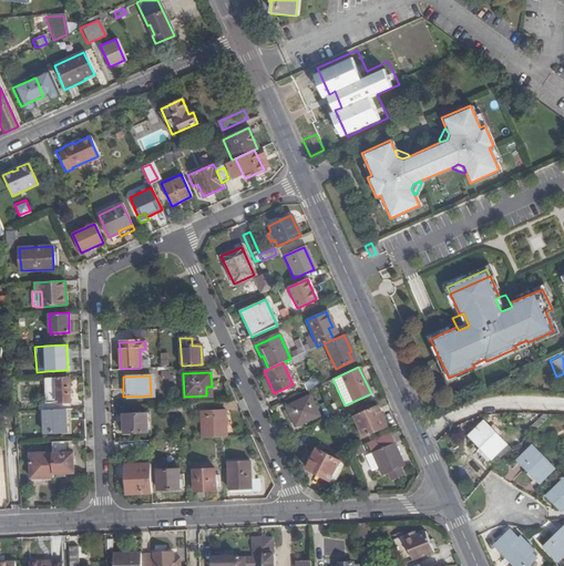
[(70,408),(69,377),(50,378),(51,409),(64,409),(69,408),(70,408)]
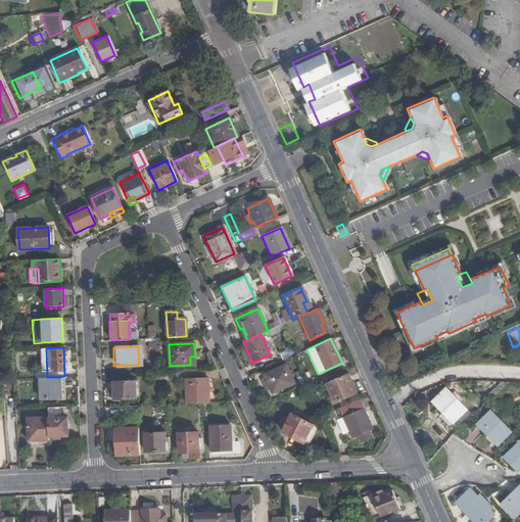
[(282,361),(293,356),(290,348),(278,353),(282,361)]
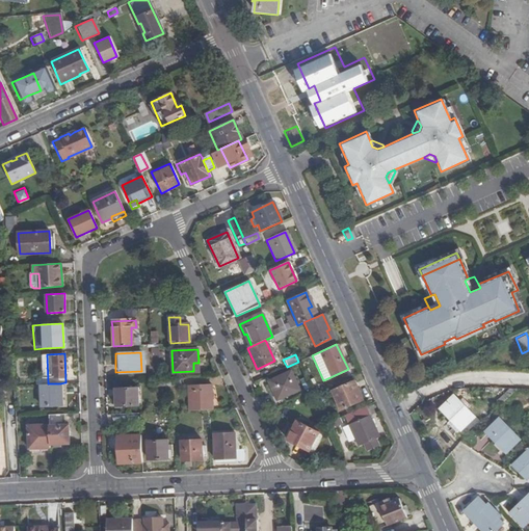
[(310,357),(300,362),(309,380),(319,376),(310,357)]
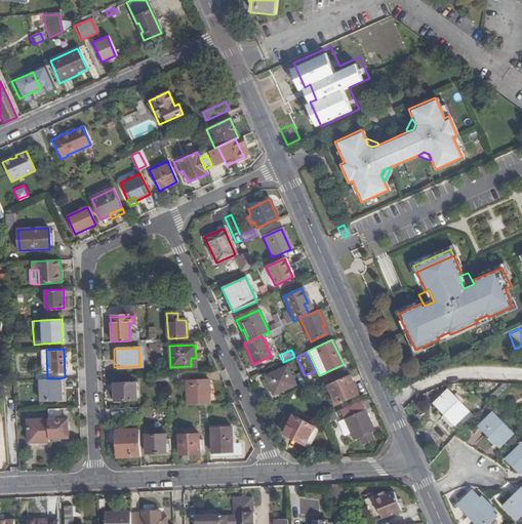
[(285,366),(265,376),(273,395),(294,386),(285,366)]
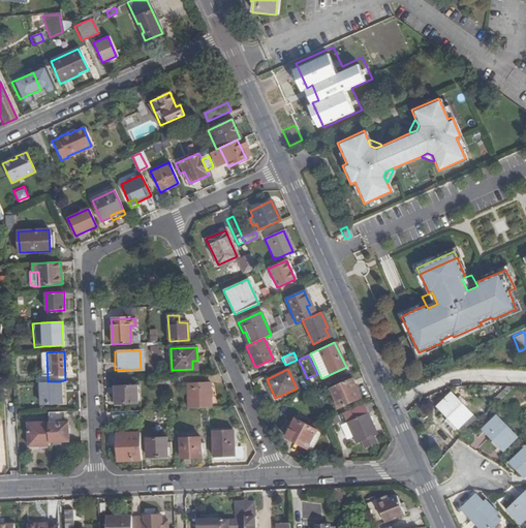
[(351,378),(330,389),(338,407),(360,397),(351,378)]
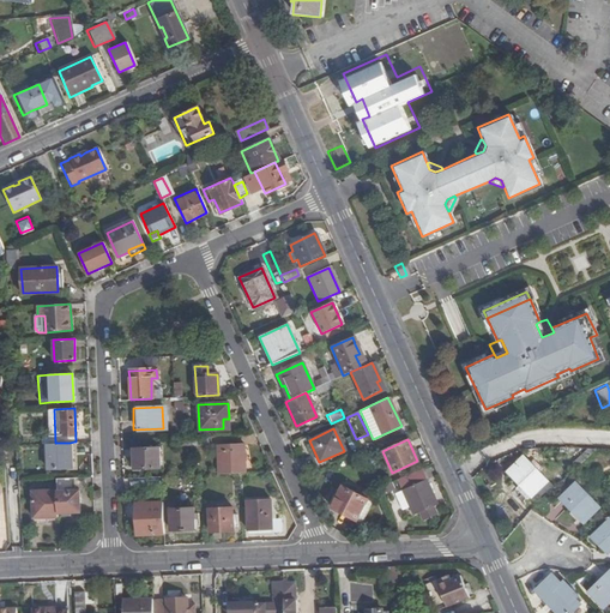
[(76,469),(74,442),(70,443),(70,457),(66,457),(66,468),(67,469),(76,469)]
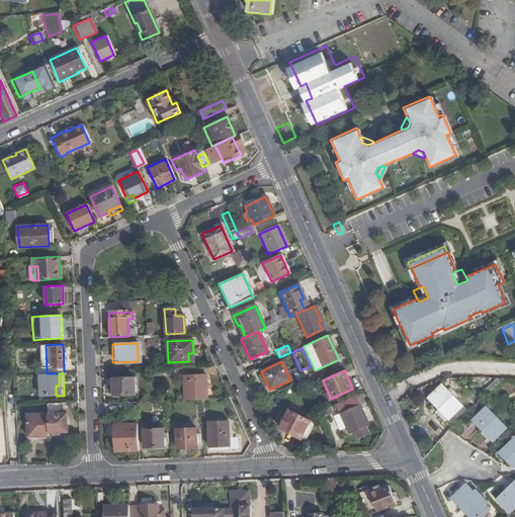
[(38,395),(56,395),(56,385),(59,385),(59,373),(47,373),(37,374),(38,395)]
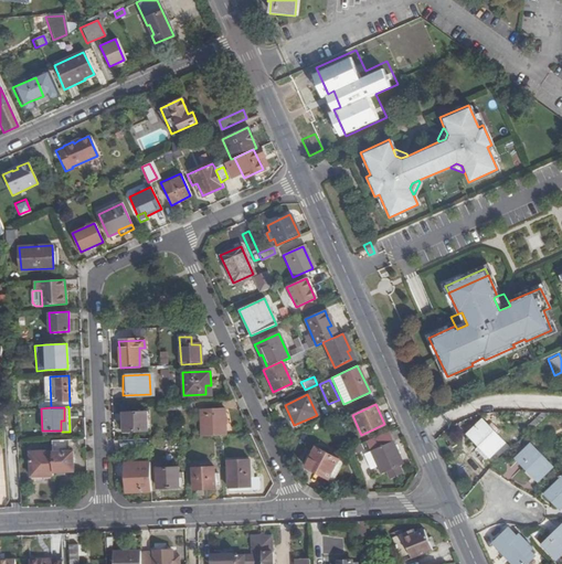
[(200,408),(201,436),(220,435),(224,435),(223,407),(200,408)]
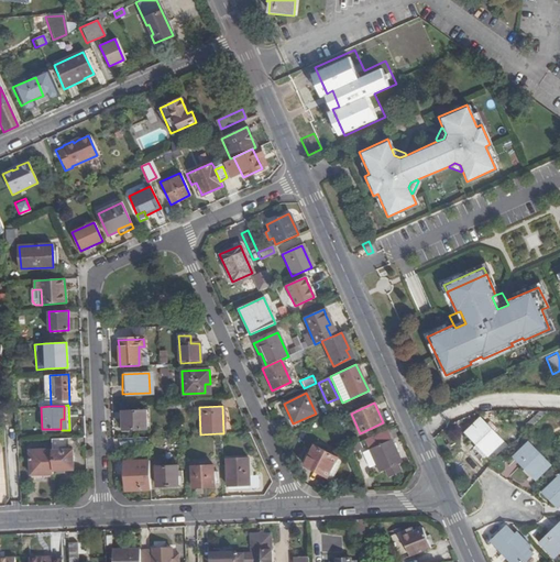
[(128,422),(128,428),(146,427),(145,408),(121,409),(122,422),(128,422)]
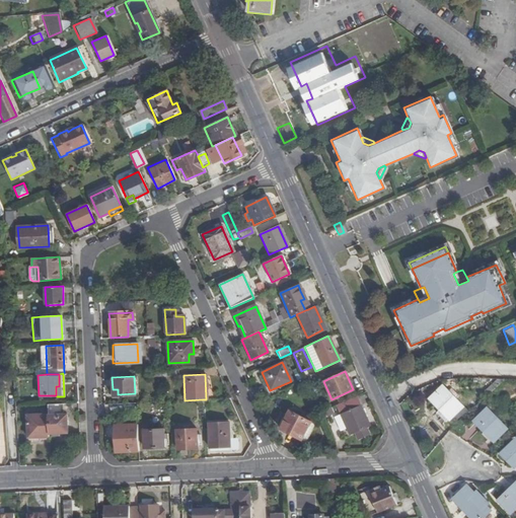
[(450,392),(448,393),(441,386),(435,391),(437,394),(431,398),(447,419),(460,408),(455,401),(456,400),(450,392)]
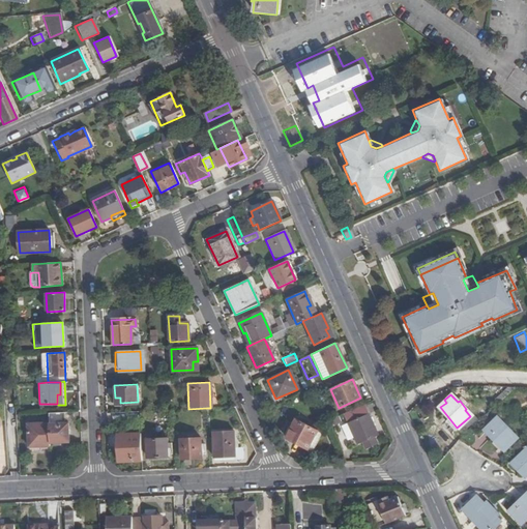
[(362,404),(343,414),(356,444),(361,442),(364,448),(376,443),(373,437),(377,435),(362,404)]
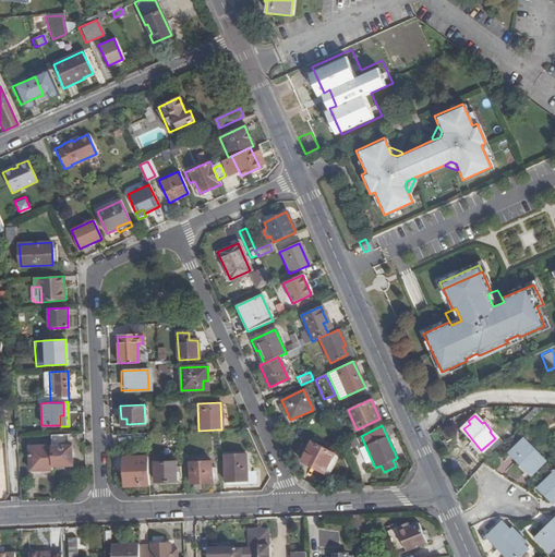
[(68,433),(51,434),(52,444),(68,443),(68,433)]
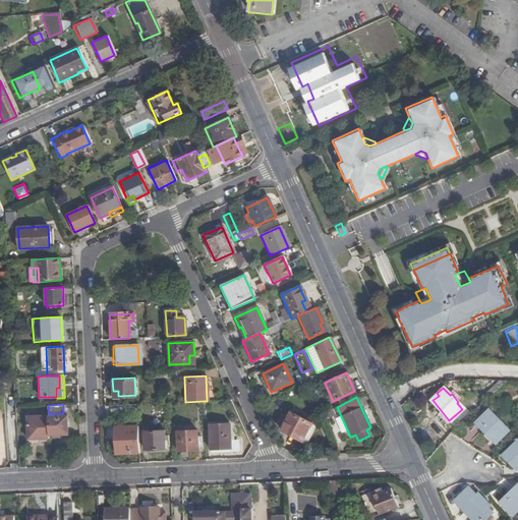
[(493,443),(505,430),(499,424),(501,422),(493,415),(492,417),(483,410),(477,416),(479,418),(474,423),(493,443)]
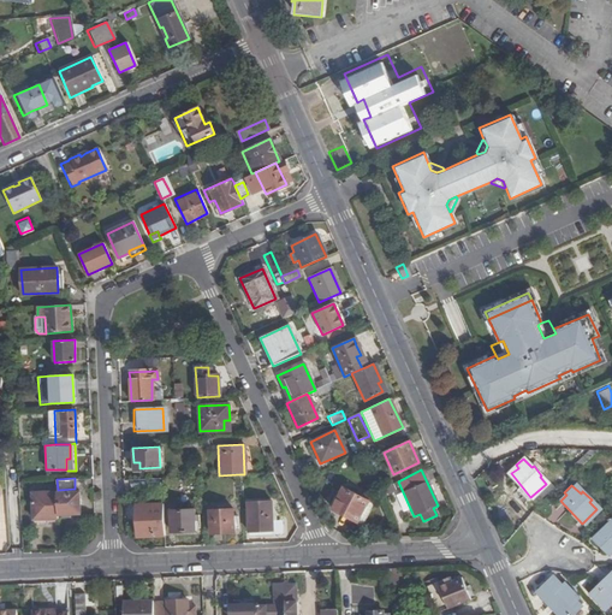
[(342,486),(331,508),(356,521),(367,501),(342,486)]
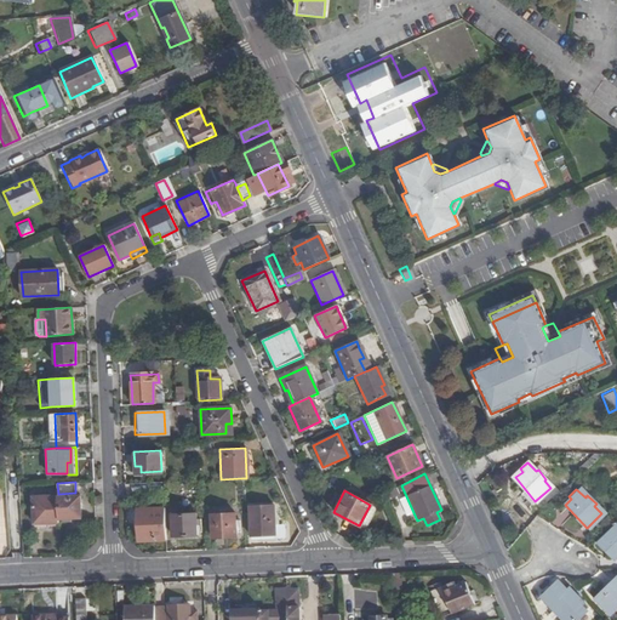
[(58,496),(58,494),(33,495),(35,529),(47,528),(47,527),(60,525),(58,496)]
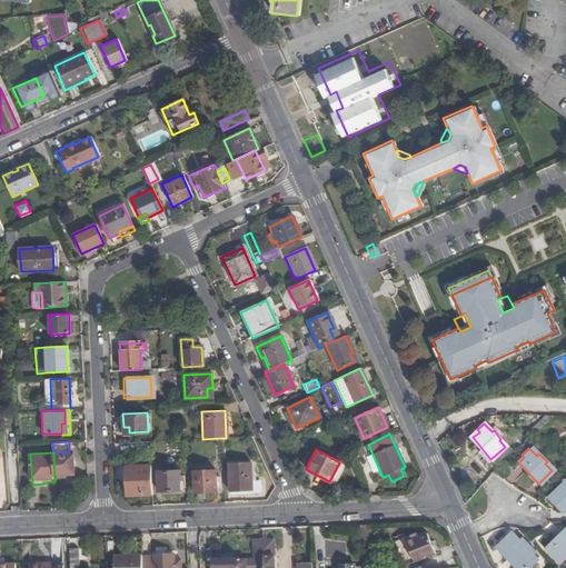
[(73,454),(53,455),(55,481),(65,480),(65,477),(75,477),(73,454)]
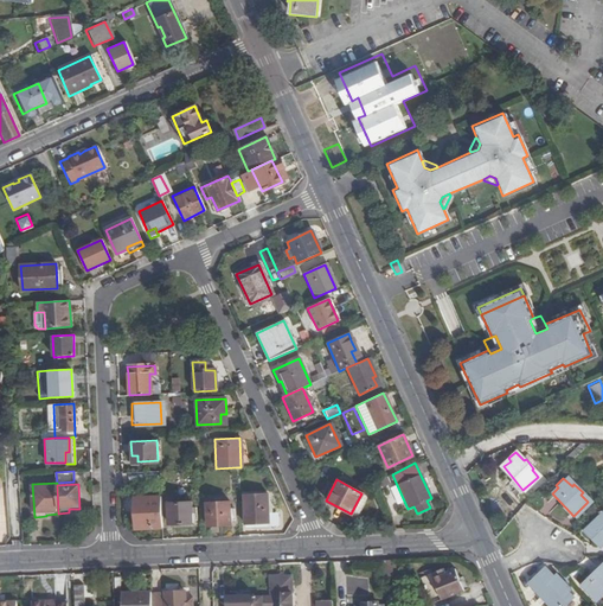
[(243,495),(244,523),(268,522),(267,493),(243,495)]
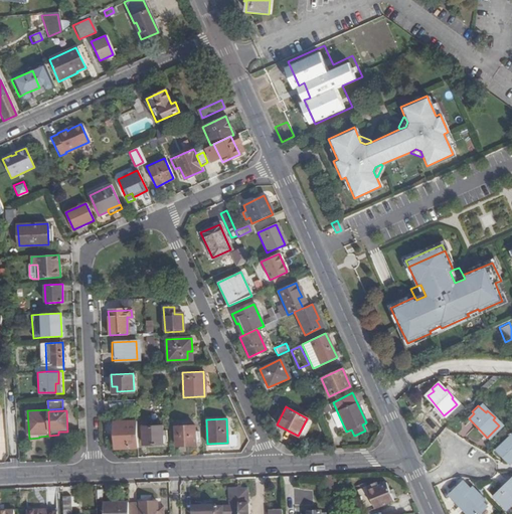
[(137,447),(136,419),(114,420),(115,442),(119,447),(137,447)]
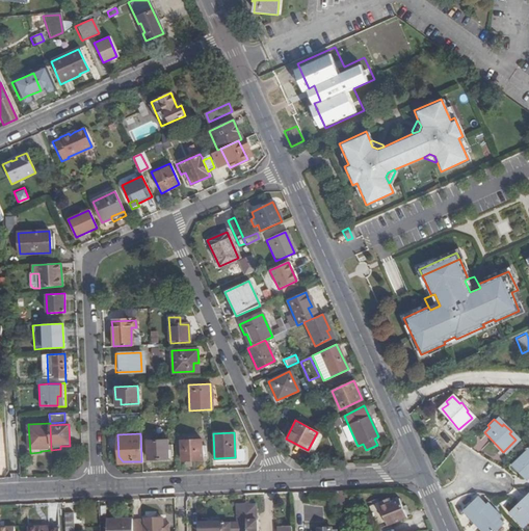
[(180,439),(181,458),(202,458),(201,437),(180,439)]
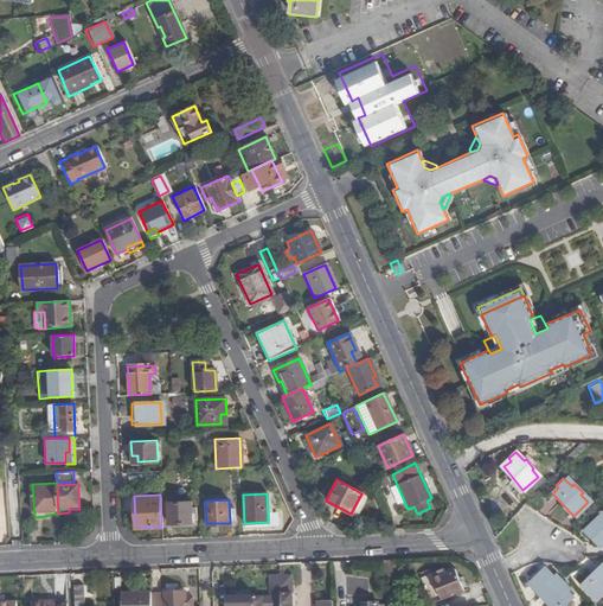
[(168,524),(192,523),(191,501),(167,502),(168,524)]
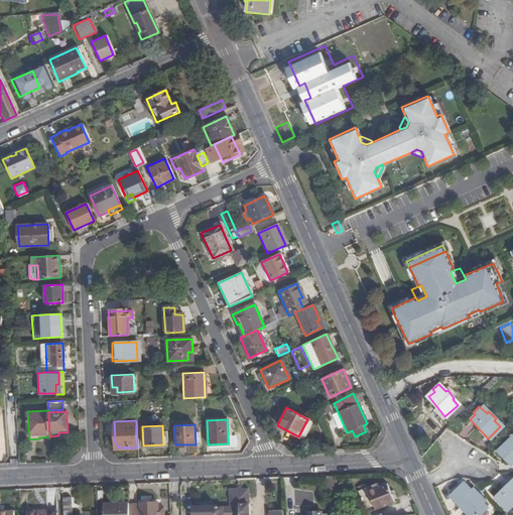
[(512,458),(512,433),(501,443),(503,445),(496,454),(502,459),(504,457),(509,463),(512,458)]
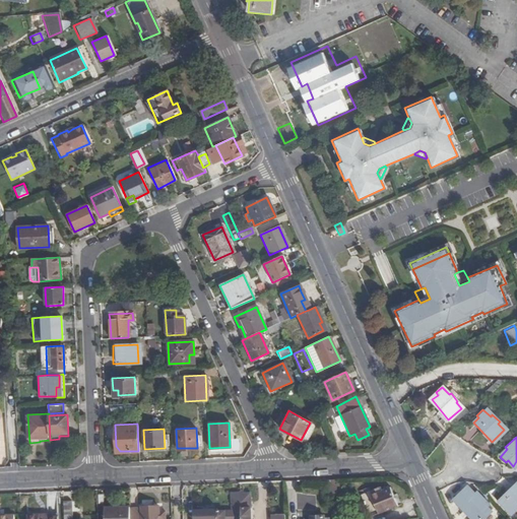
[(326,480),(327,495),(335,494),(334,479),(326,480)]
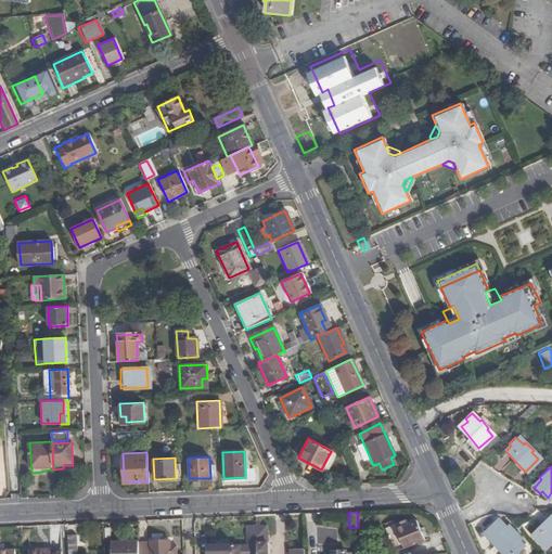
[(551,515),(546,522),(544,519),(537,527),(539,529),(530,537),(536,543),(538,541),(544,548),(551,539),(551,515)]
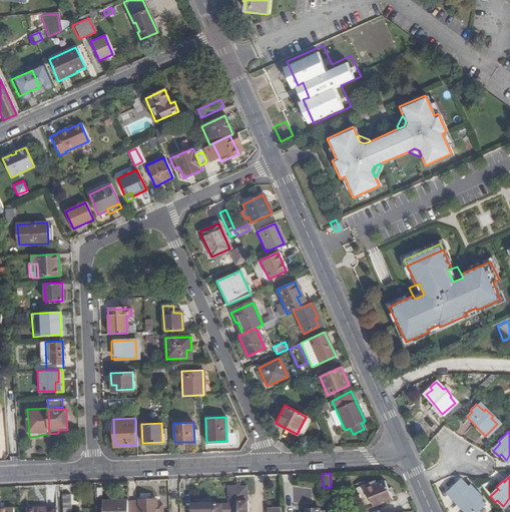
[(383,480),(364,487),(372,506),(390,499),(383,480)]
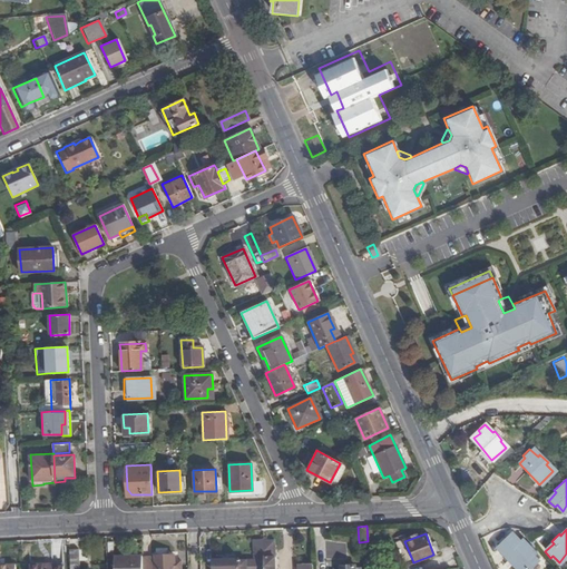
[(518,541),(517,542),(508,535),(502,541),(504,542),(497,549),(516,568),(526,568),(534,561),(528,555),(530,553),(518,541)]
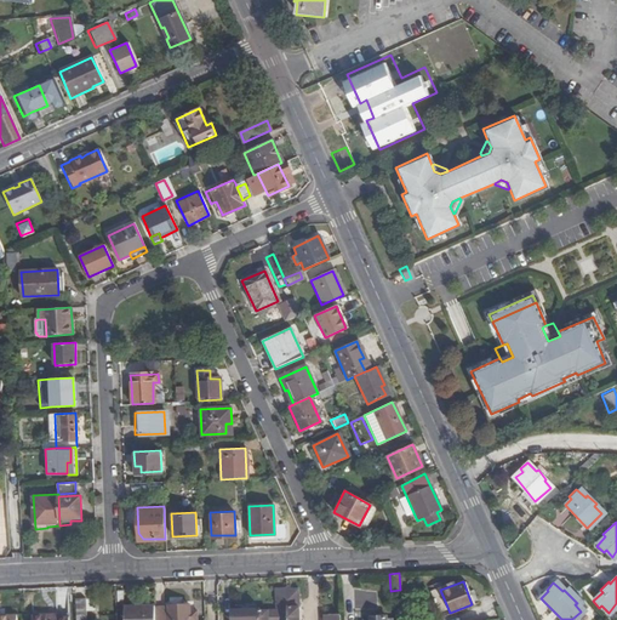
[(284,587),(285,608),(285,619),(297,619),(297,593),(296,590),(289,590),(289,587),(284,587)]
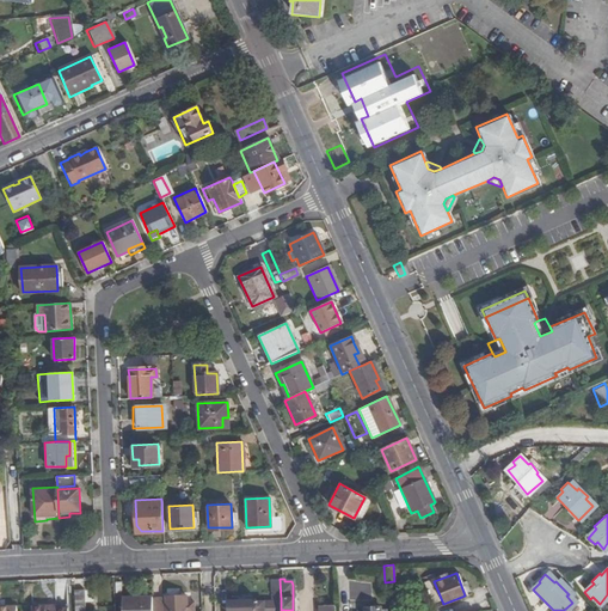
[(83,588),(73,590),(74,608),(83,608),(83,588)]
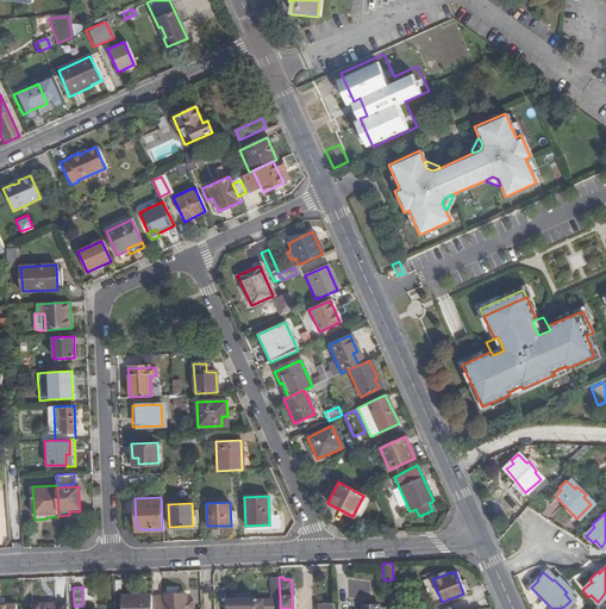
[(119,608),(150,608),(150,597),(150,594),(139,595),(139,597),(120,598),(119,608)]
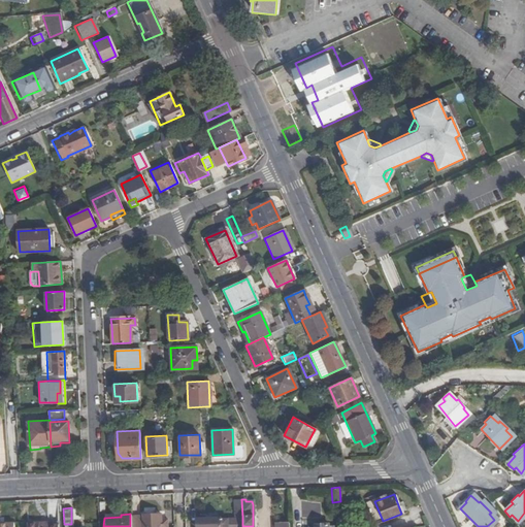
[(142,516),(130,517),(130,526),(165,526),(166,520),(160,520),(159,515),(142,515),(142,516)]
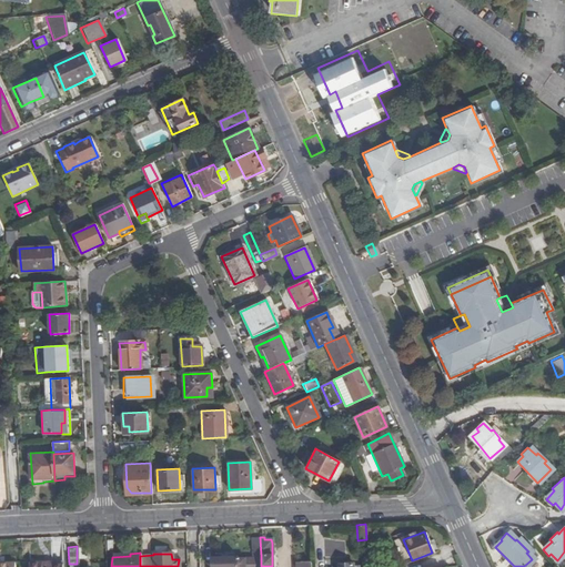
[(261,566),(261,556),(239,557),(211,558),(210,566),(261,566)]
